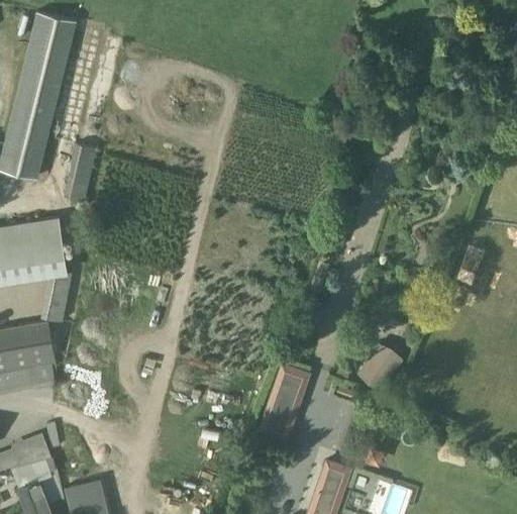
[(32,14),(0,159),(0,171),(37,180),(76,24),(32,14)]
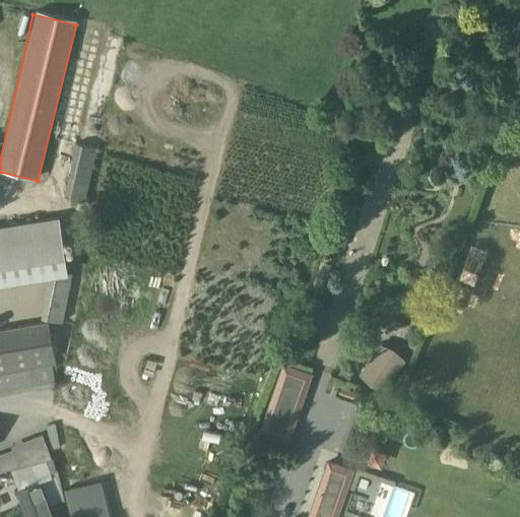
[(76,147),(65,200),(84,204),(96,152),(76,147)]
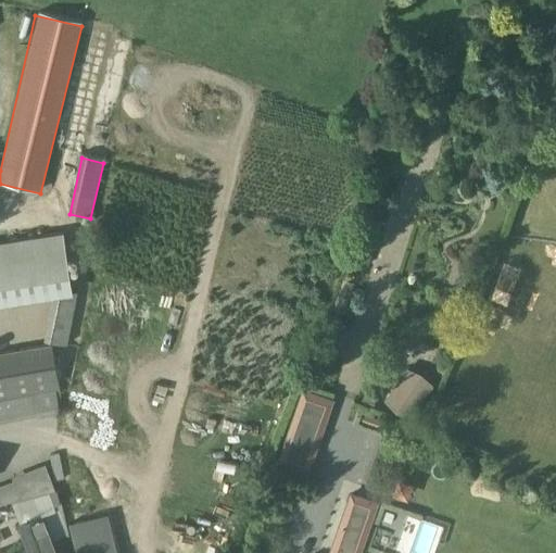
[(63,235),(0,243),(0,303),(54,294),(72,291),(63,235)]
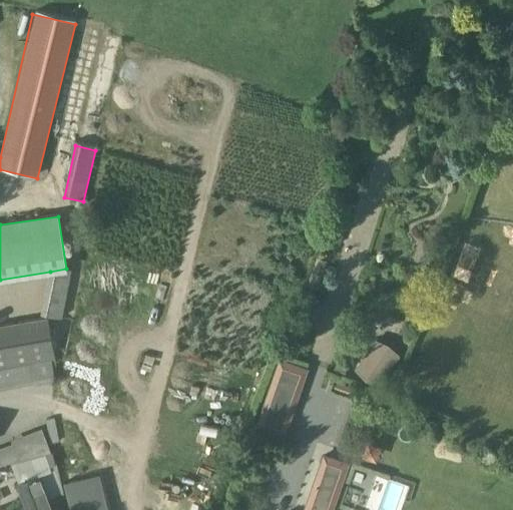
[(463,242),(456,259),(474,267),(480,252),(468,248),(469,245),(463,242)]
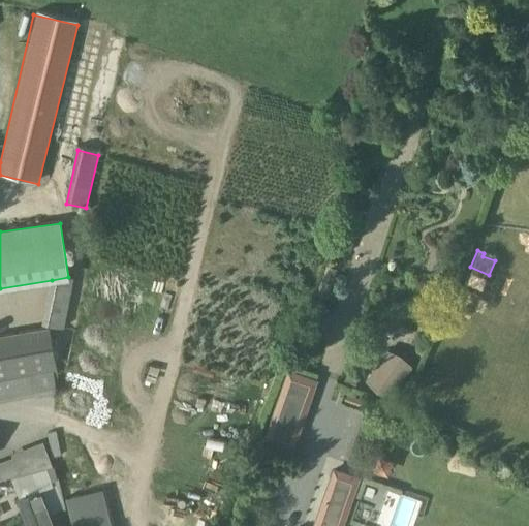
[(52,280),(43,326),(64,329),(73,276),(68,277),(52,280)]
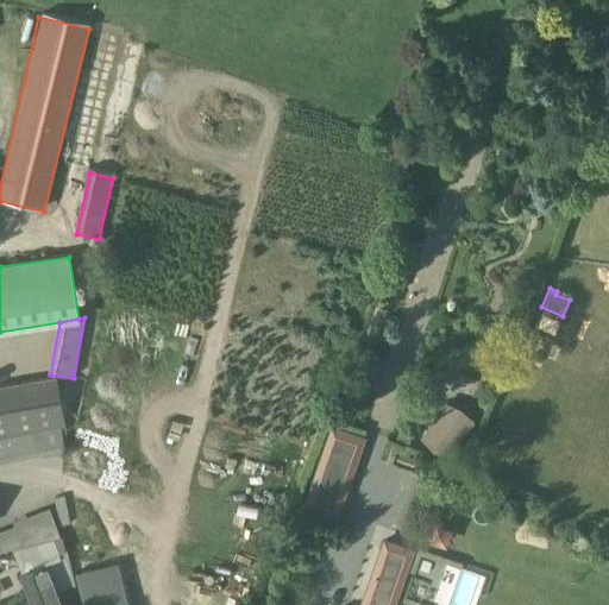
[(58,378),(0,388),(0,440),(38,434),(67,429),(58,378)]
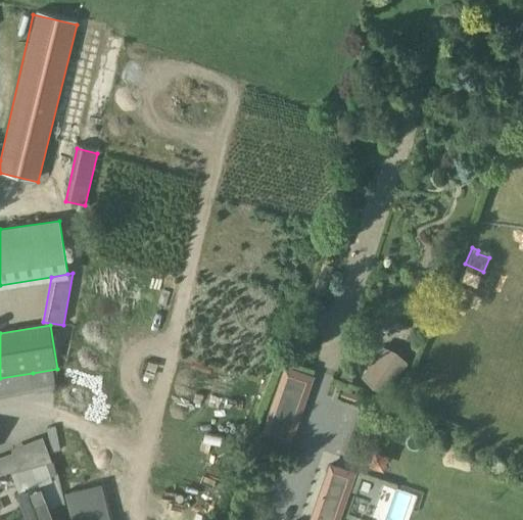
[(381,348),(361,380),(387,397),(408,366),(381,348)]
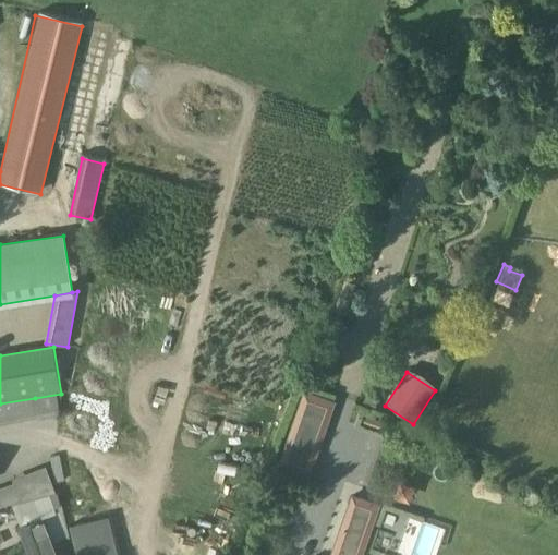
[(35,398),(0,403),(0,426),(38,420),(35,398)]
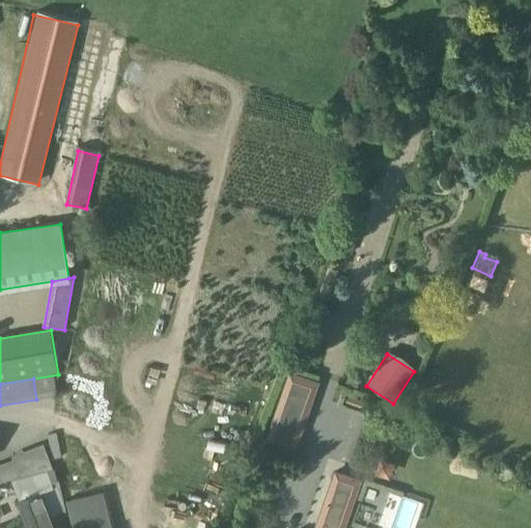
[(373,446),(369,462),(384,465),(388,449),(373,446)]
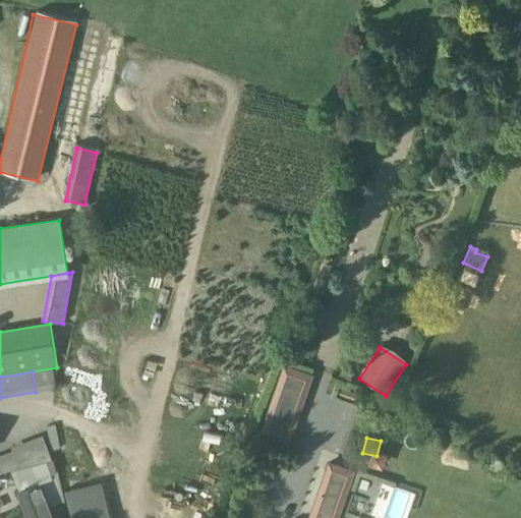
[(0,471),(1,474),(12,471),(20,469),(13,453),(0,457),(0,471)]
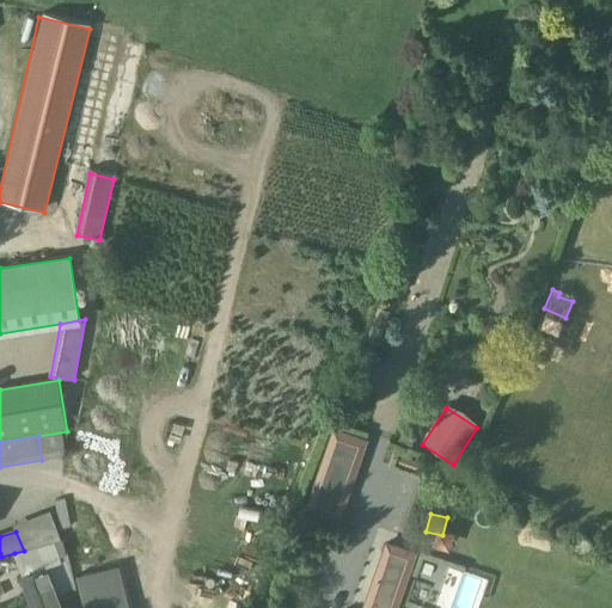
[(24,551),(14,553),(24,577),(19,579),(30,607),(72,607),(60,564),(61,564),(55,542),(24,551)]
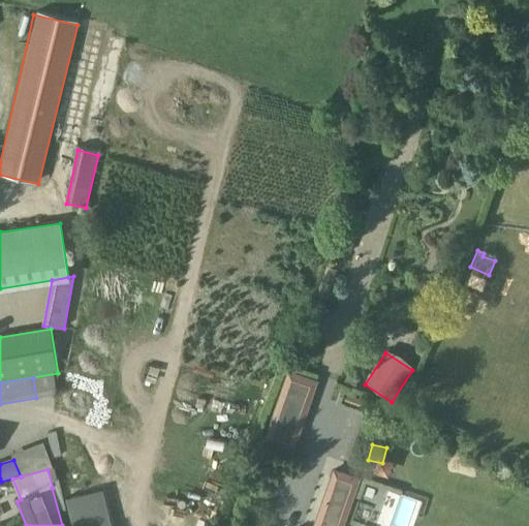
[(334,472),(330,486),(353,494),(358,482),(334,472)]
